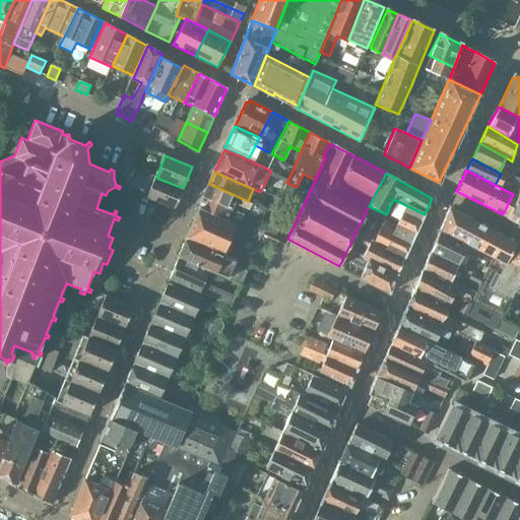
[(183,188),(156,178),(147,200),(174,210),(183,188)]
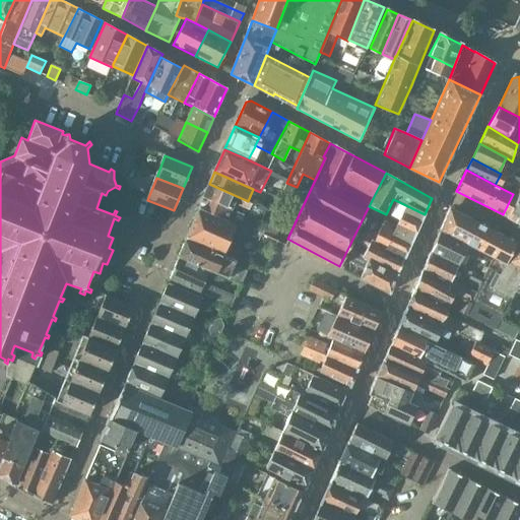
[(248,201),(209,184),(203,197),(245,215),(251,203),(248,201)]
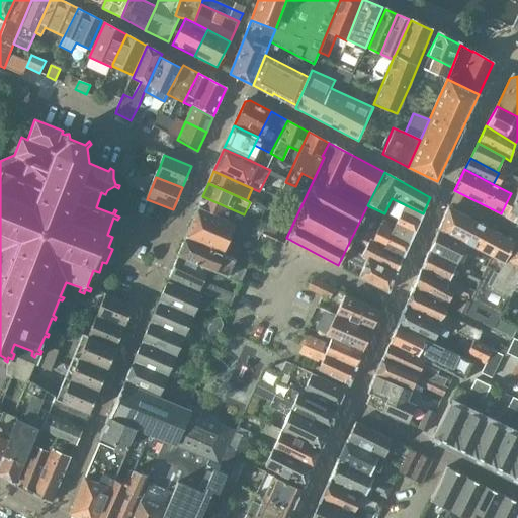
[(517,187),(507,218),(517,223),(517,187)]
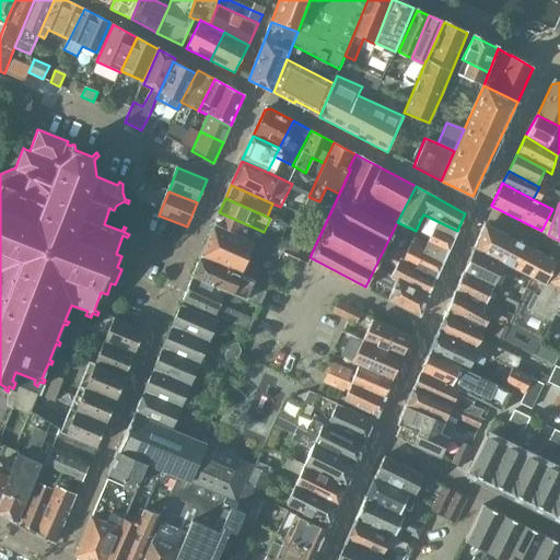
[(264,232),(219,212),(214,224),(254,240),(255,241),(283,252),(288,243),(264,232)]
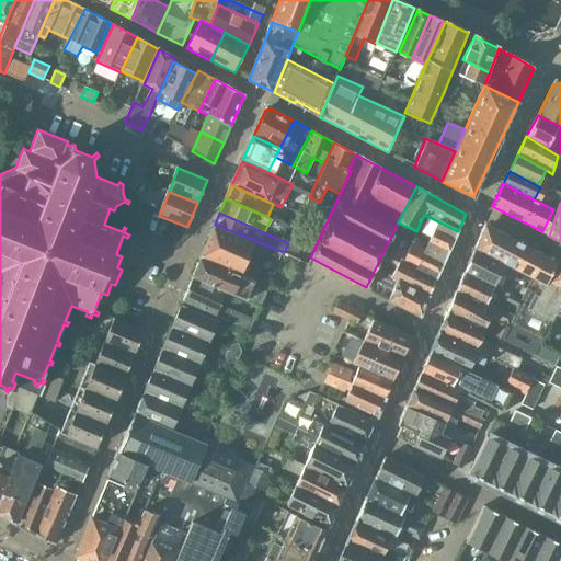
[(458,231),(434,220),(424,244),(426,247),(425,249),(446,259),(458,231)]
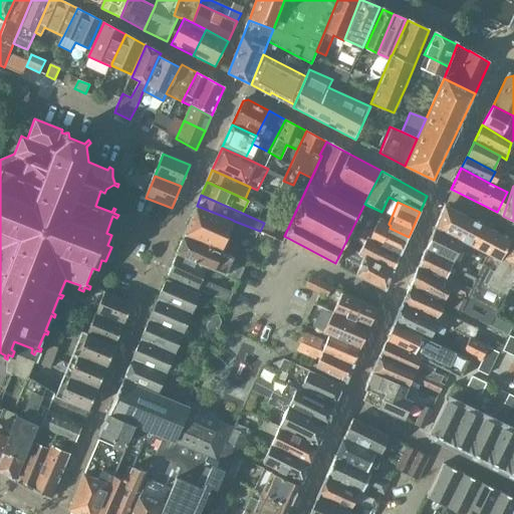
[(233,220),(197,206),(184,236),(220,251),(233,220)]
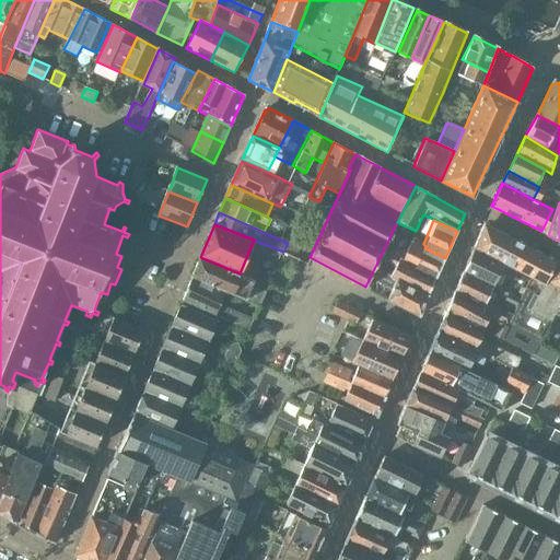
[(489,226),(481,229),(474,248),(504,263),(501,269),(509,273),(513,267),(515,268),(526,246),(489,226)]
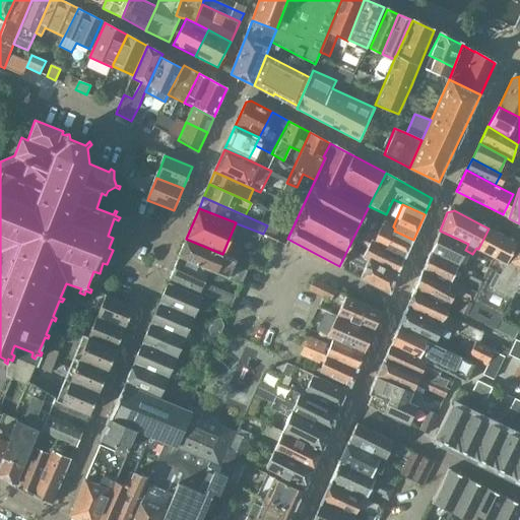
[(395,229),(382,220),(372,241),(405,258),(413,240),(394,231),(395,229)]
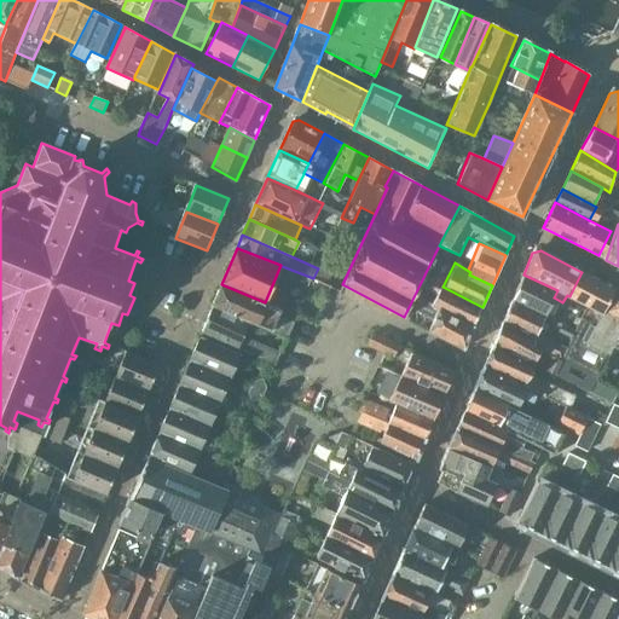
[(609,287),(582,272),(570,296),(597,312),(609,287)]
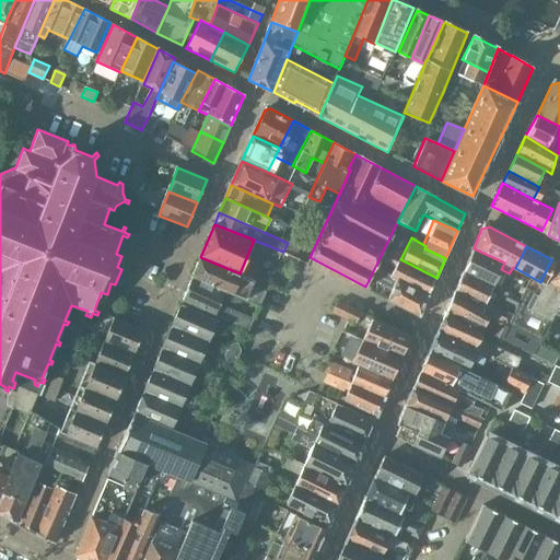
[(504,263),(474,248),(463,273),(492,288),(501,269),(504,263)]
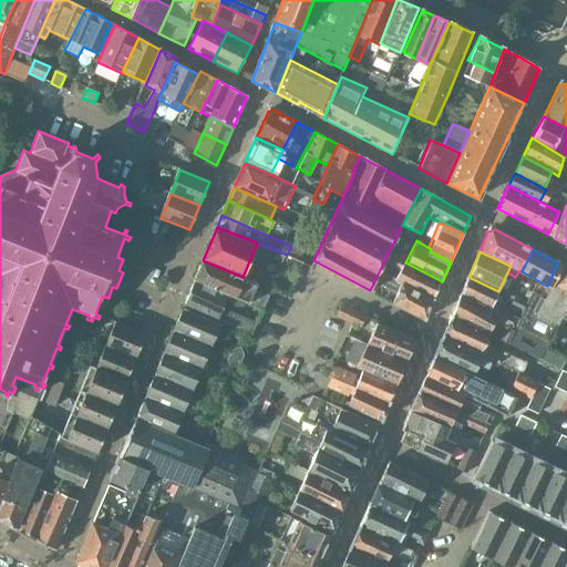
[(442,281),(405,263),(392,256),(387,265),(397,270),(393,278),(433,299),(442,281)]
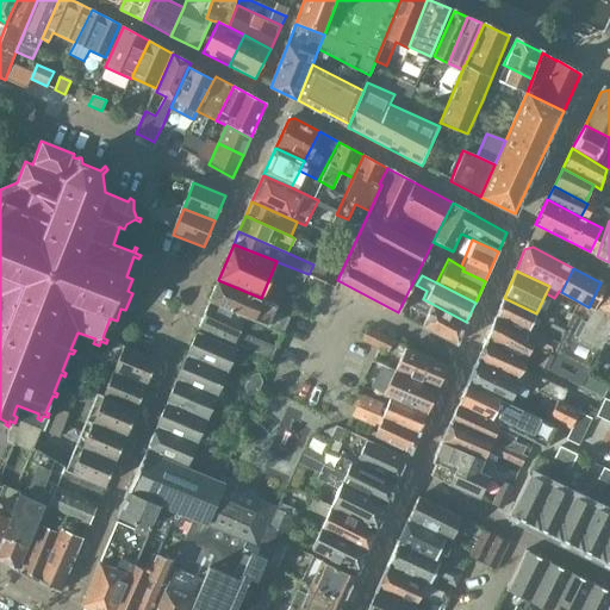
[(273,312),(275,305),(218,280),(209,303),(247,318),(282,334),(290,317),(273,312)]
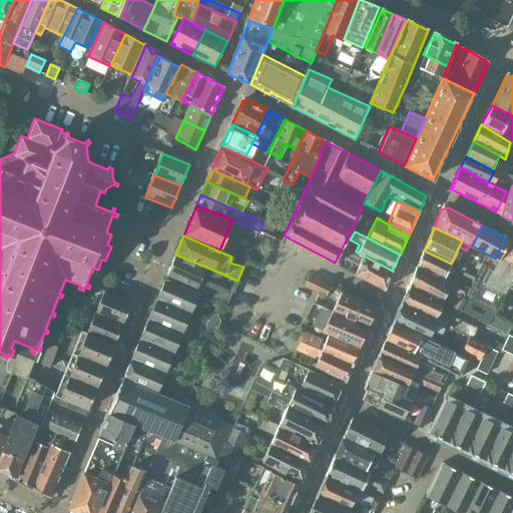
[(512,240),(505,237),(495,259),(490,269),(482,265),(471,289),(466,299),(466,300),(460,311),(490,325),(508,288),(512,277),(512,240)]
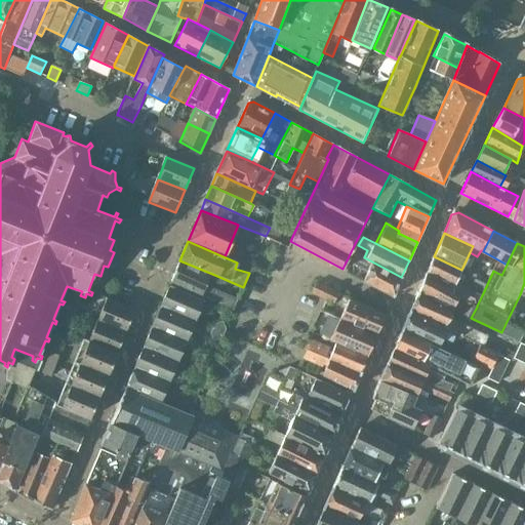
[(401,277),(364,257),(356,252),(348,272),(393,295),(401,277)]
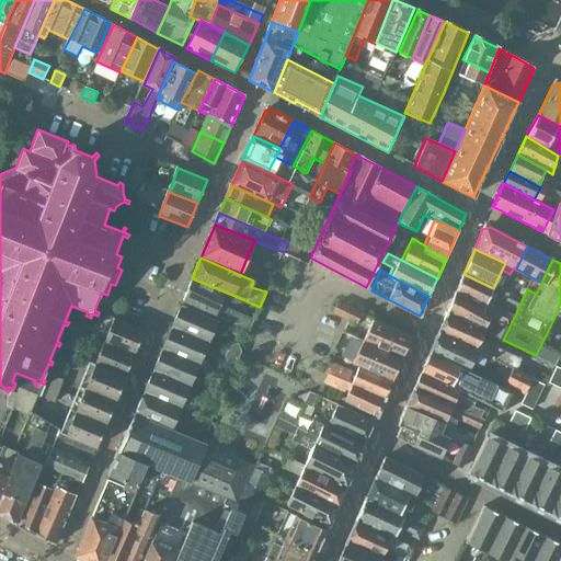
[(515,316),(488,301),(493,288),(464,274),(460,282),(456,292),(484,306),(481,312),(490,317),(510,327),(515,316)]
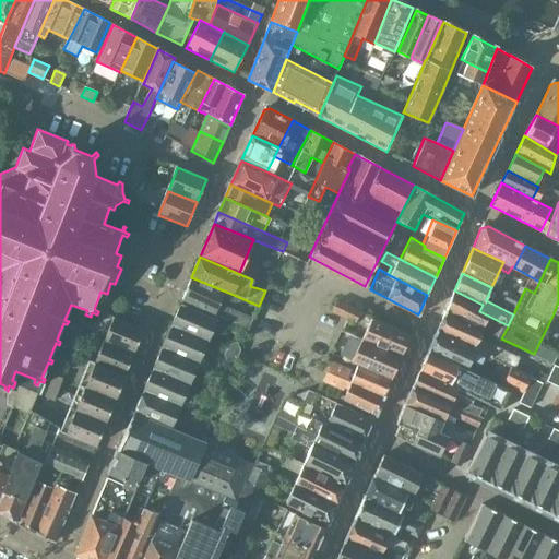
[(226,292),(191,277),(182,299),(227,322),(248,331),(253,319),(221,305),(226,292)]
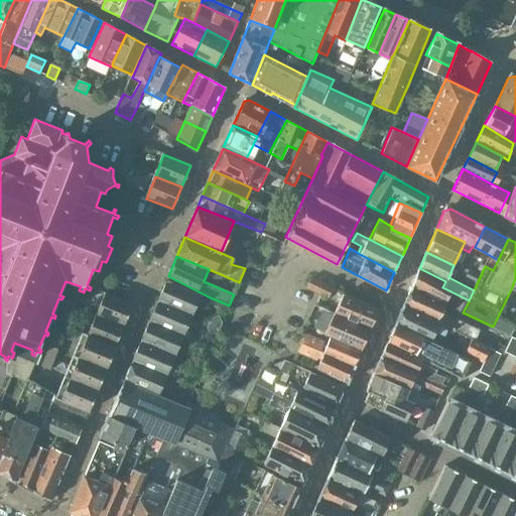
[(445,281),(419,268),(411,287),(444,304),(450,291),(442,287),(445,281)]
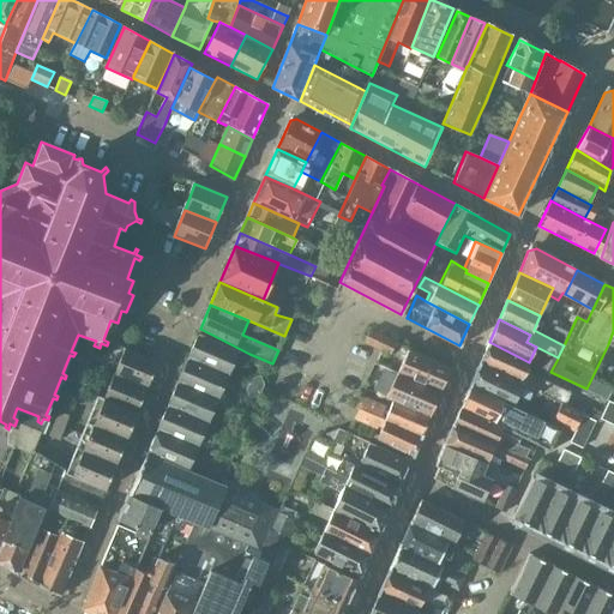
[(383,336),(369,330),(365,342),(378,348),(383,336)]
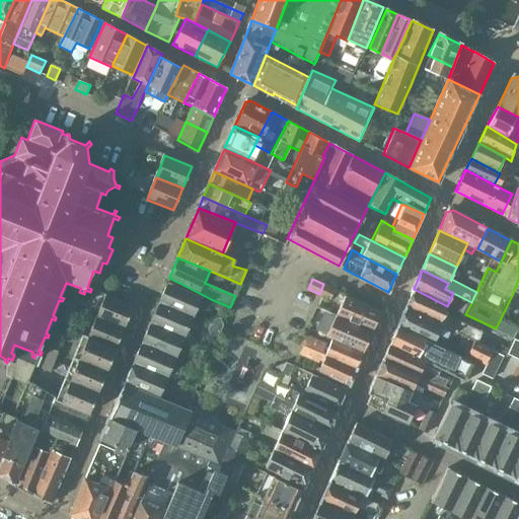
[(167,282),(158,303),(193,317),(202,297),(167,282)]
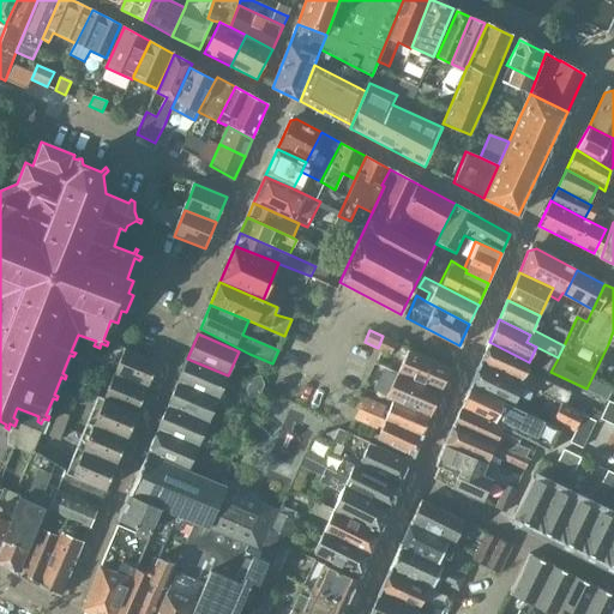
[(378,348),(381,350),(390,354),(396,342),(383,336),(378,348)]
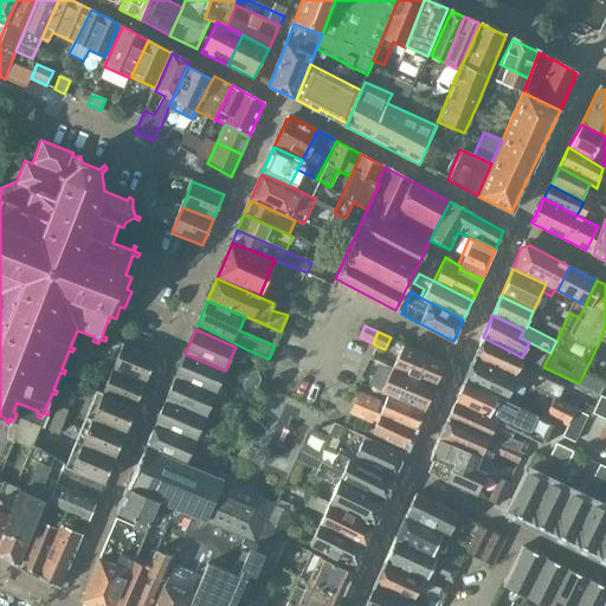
[(522,358),(483,337),(474,360),(513,379),(522,358)]
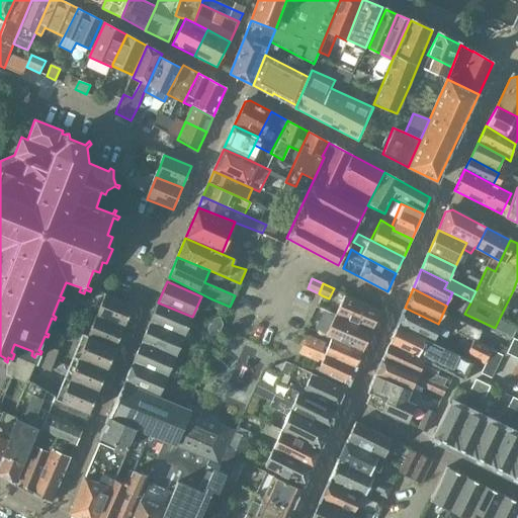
[(96,316),(124,327),(133,306),(105,294),(104,296),(96,316)]
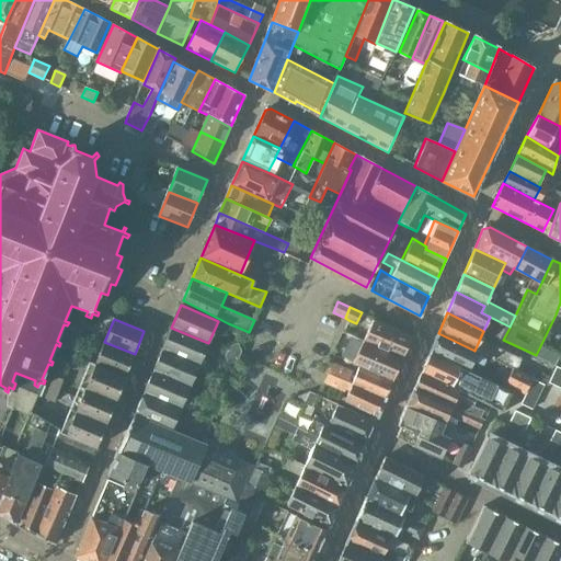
[(374,320),(365,342),(402,357),(411,335),(374,320)]
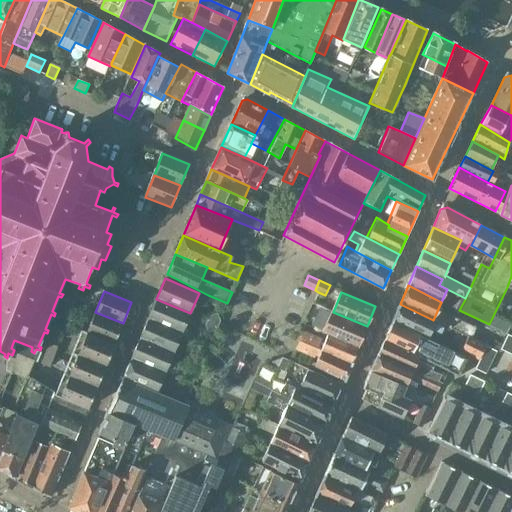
[(459,310),(465,299),(457,295),(451,306),(459,310)]
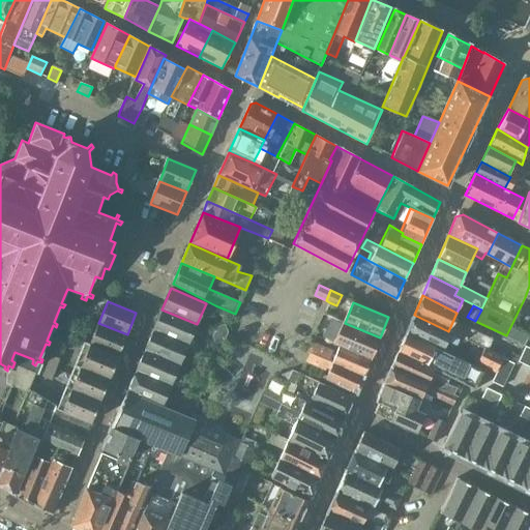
[(197,324),(162,310),(153,330),(188,345),(197,324)]
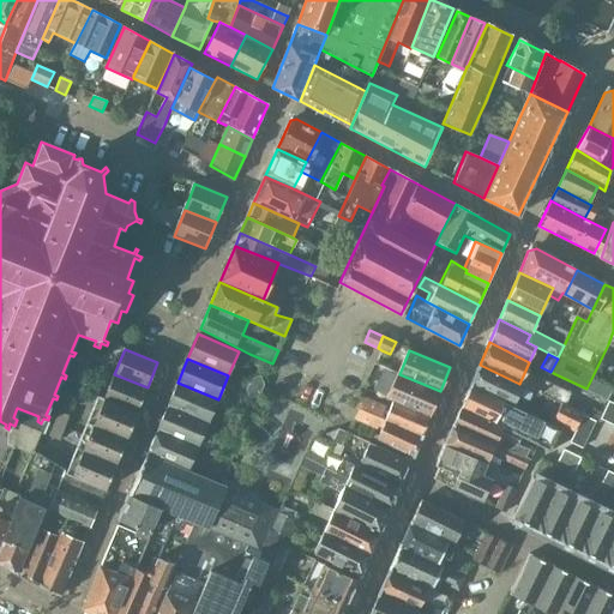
[(519,384),(480,365),(470,385),(469,386),(513,408),(523,385),(519,384)]
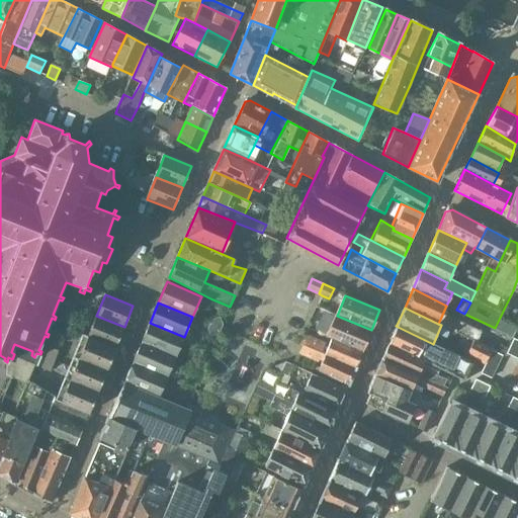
[(124,327),(96,316),(88,337),(115,348),(124,327)]
